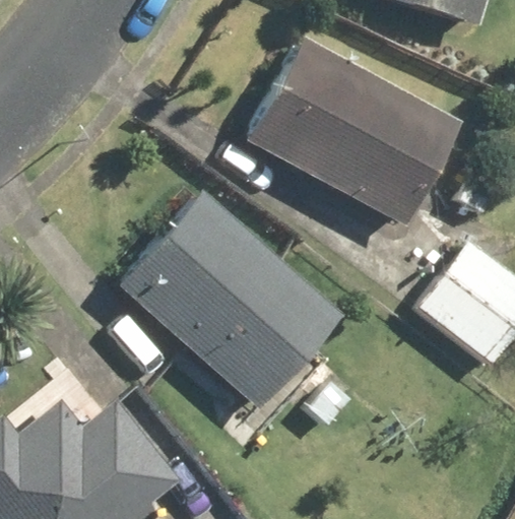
[(414,0),(483,22),(490,0),(414,0)]
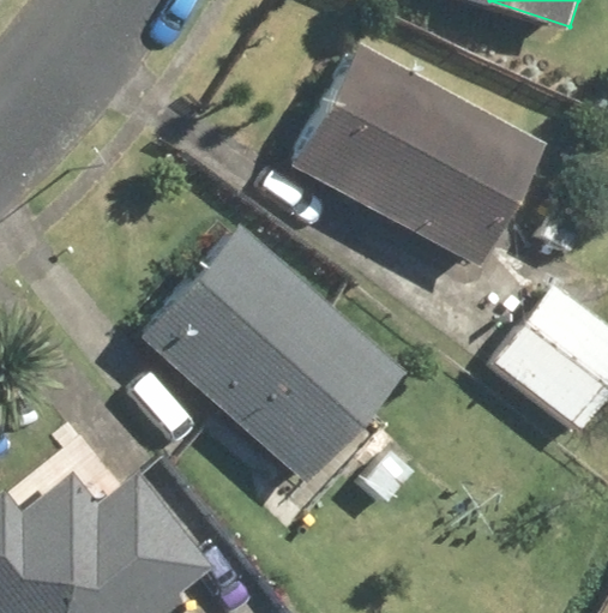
[(351,43),(288,168),(483,266),(547,142),(351,43)]
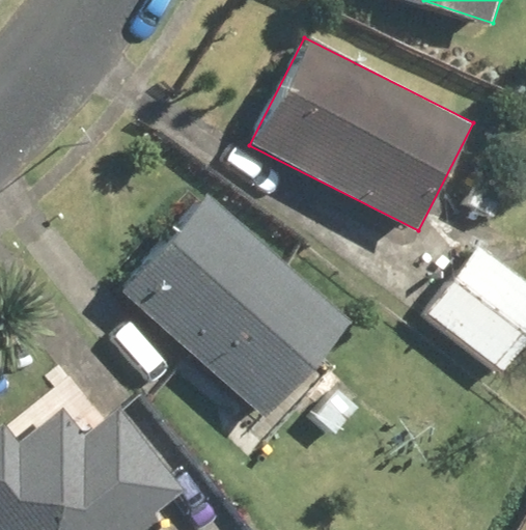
[(206,195),(121,286),(266,420),(351,329),(206,195)]
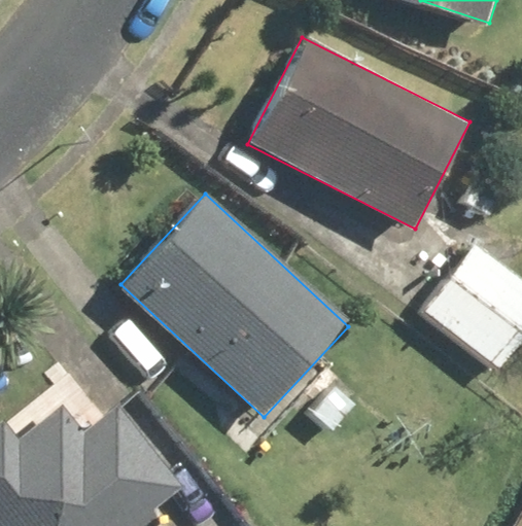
[(521,275),(474,242),(424,313),(505,367),(521,343),(521,275)]
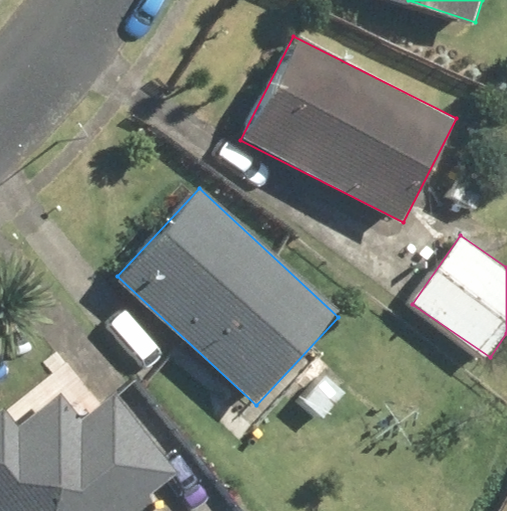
[(129,510),(177,473),(115,396),(84,421),(62,393),(19,427),(3,406),(0,408),(0,510),(129,510)]
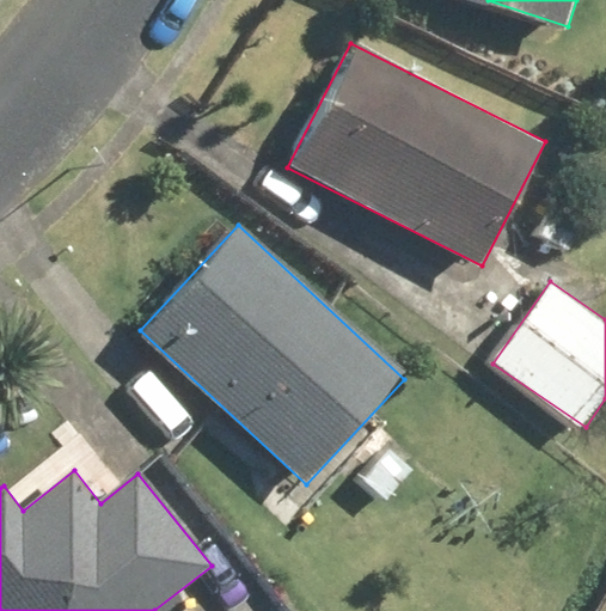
All buildings are outlined.
